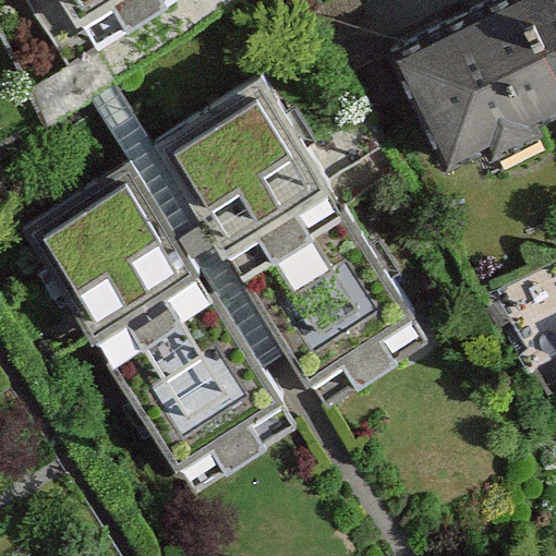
[(65,0),(99,53),(179,0),(65,0)]
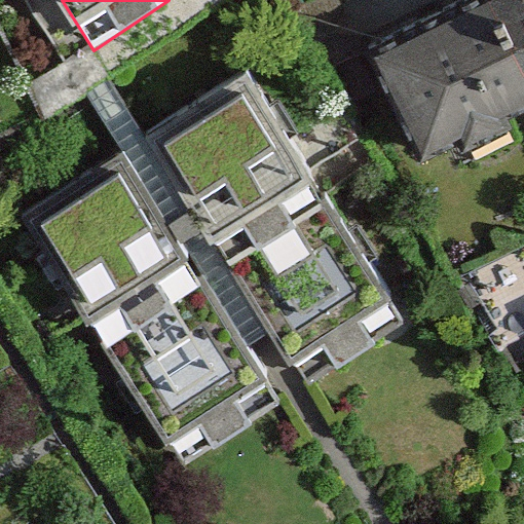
[(523,41),(504,0),(483,0),(373,50),(421,157),(523,110),(523,41)]
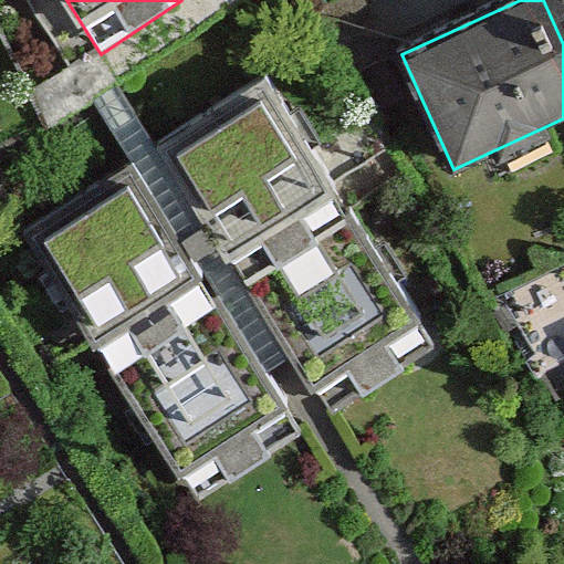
[(563,0),(543,0),(563,44),(563,0)]
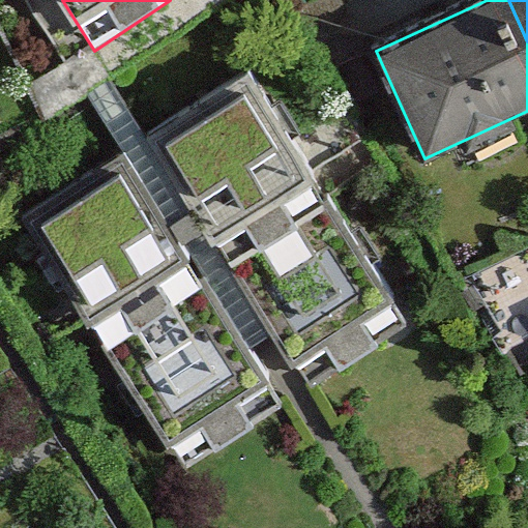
[(256,79),(163,138),(227,239),(320,181),(256,79)]
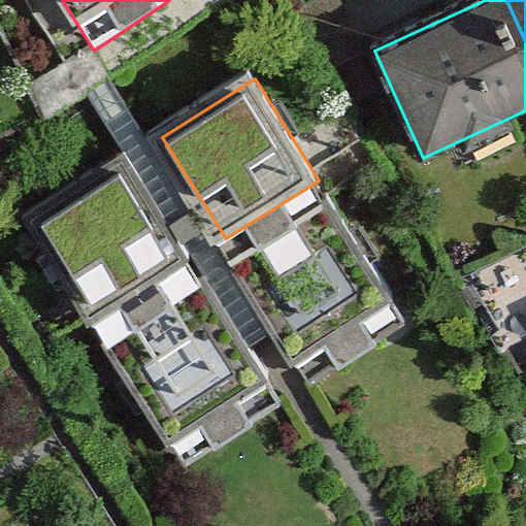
[(189,249),(125,152),(28,215),(93,313),(189,249)]
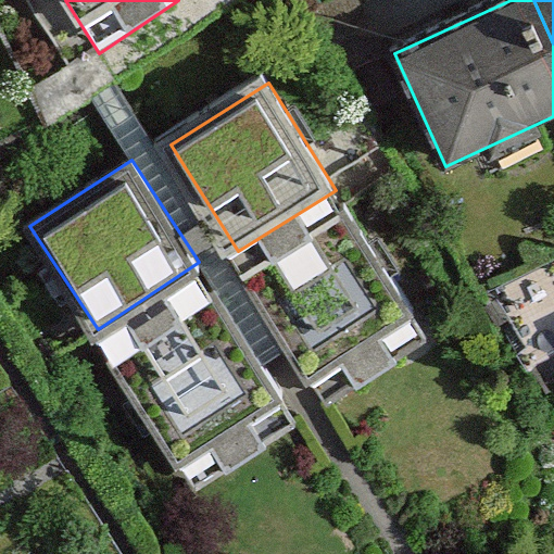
[(350,213),(252,274),(325,390),(423,328),(350,213)]
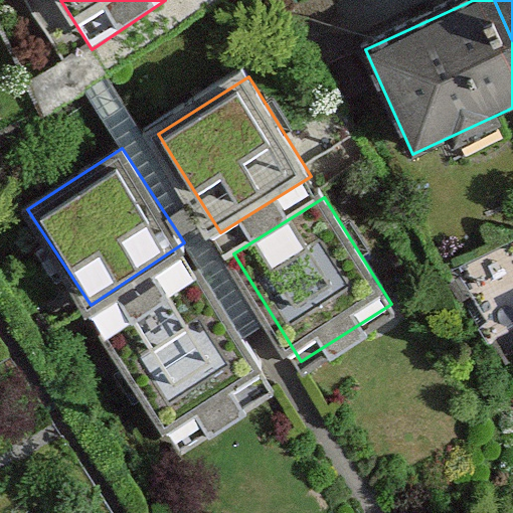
[(203,276),(102,334),(170,452),(272,393),(203,276)]
